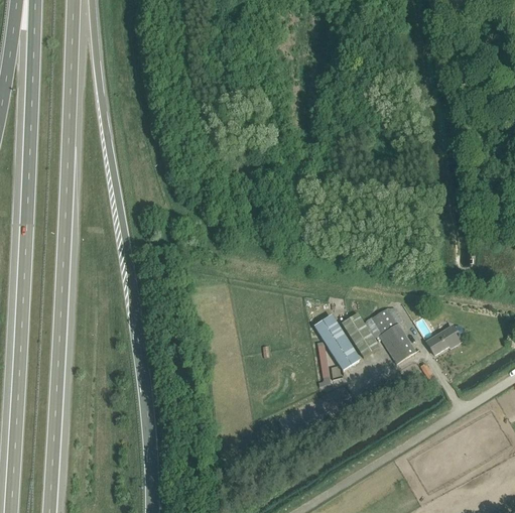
[(396,362),(414,351),(397,323),(396,323),(386,307),(371,316),(381,333),(378,334),(396,362)]
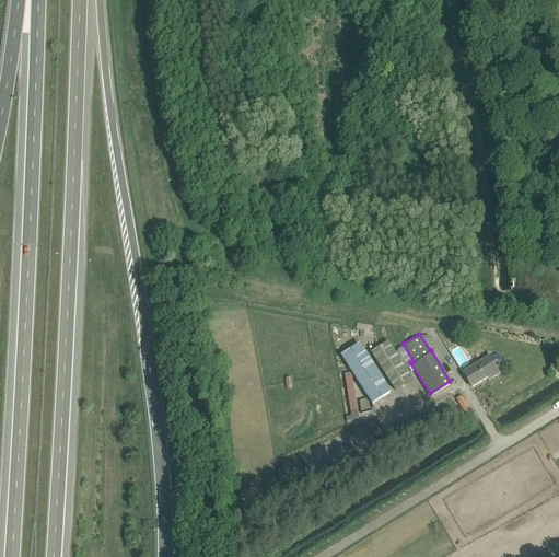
[(387,338),(370,349),(393,386),(410,376),(387,338)]
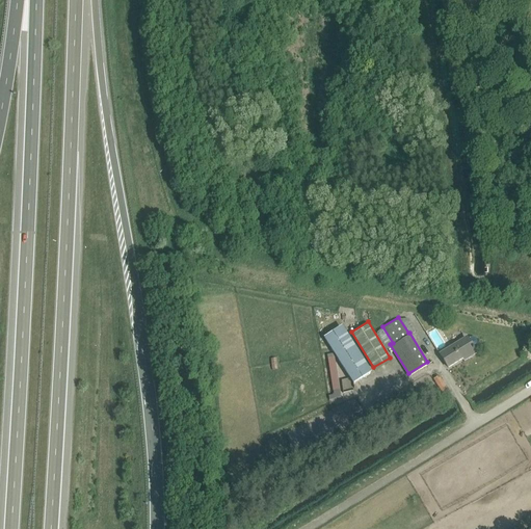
[(340,323),(323,334),(352,380),(369,370),(340,323)]
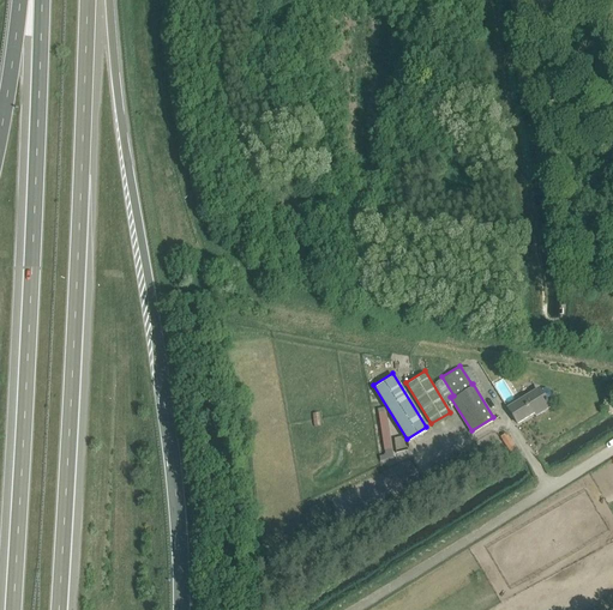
[(544,385),(539,388),(530,393),(529,391),(506,405),(516,421),(538,408),(539,409),(548,404),(546,399),(545,397),(544,397),(548,394),(550,390),(547,386),(544,385)]
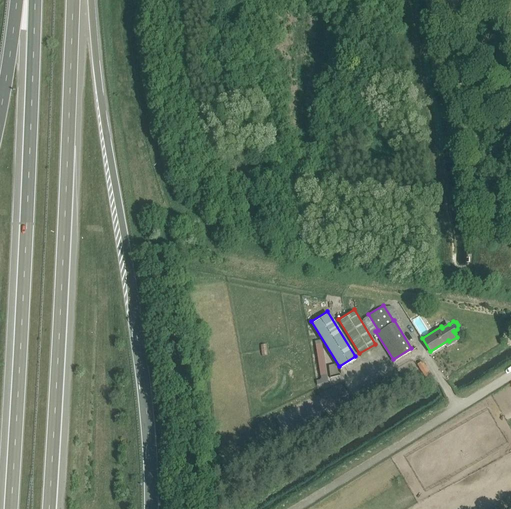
[(317,342),(320,374),(327,373),(323,341),(317,342)]
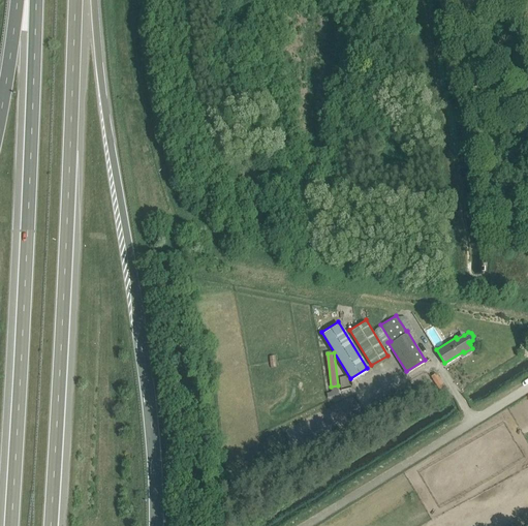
[(439,389),(444,387),(435,371),(430,374),(439,389)]
